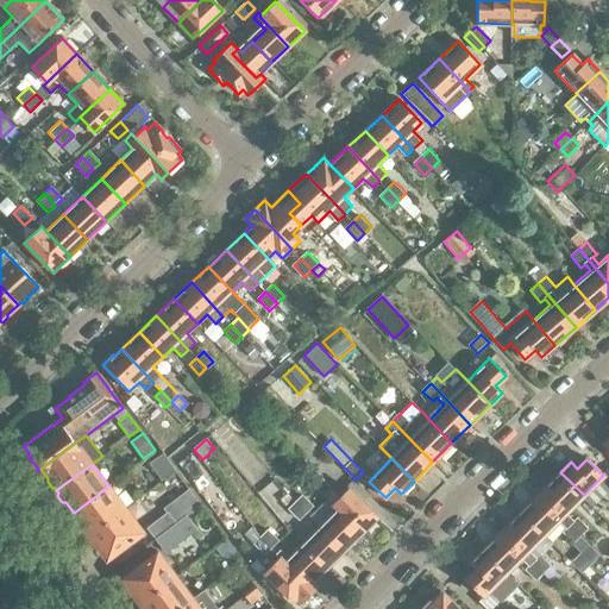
[(542,490),(540,493),(563,516),(581,535),(588,528),(579,520),(576,523),(572,519),(566,513),(584,495),(560,472),(542,490)]
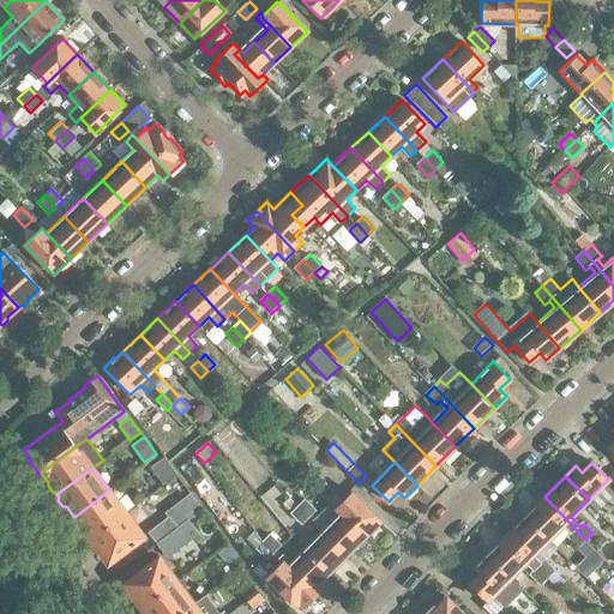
[(324,481),(315,489),(327,500),(336,492),(324,481)]
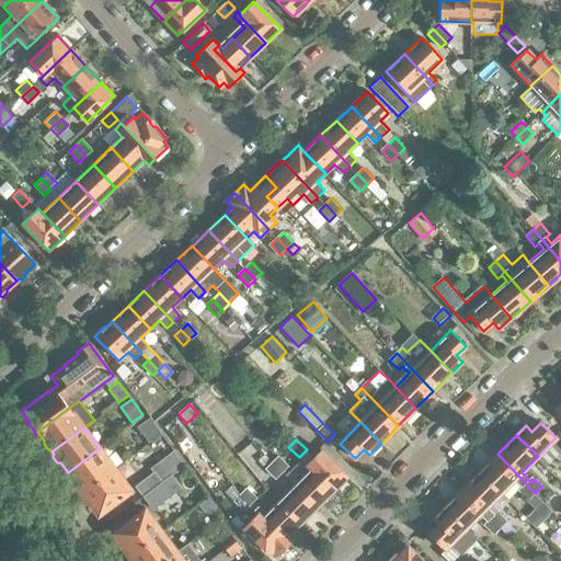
[(100,448),(68,472),(73,480),(73,484),(78,490),(81,490),(83,493),(86,492),(115,470),(100,448)]
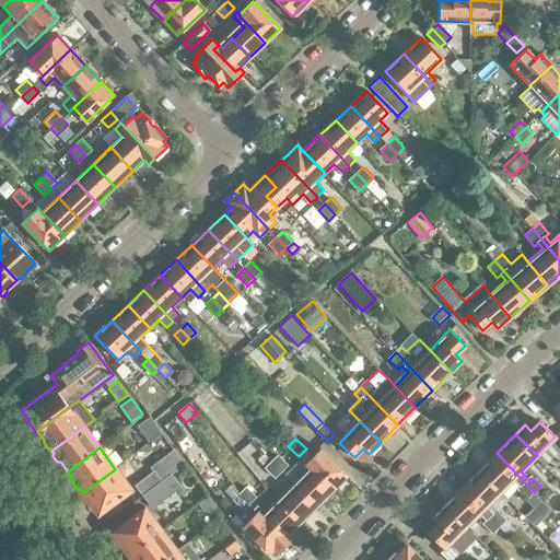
[(306,464),(305,465),(308,468),(333,491),(342,481),(348,476),(321,450),(314,456),(306,464)]
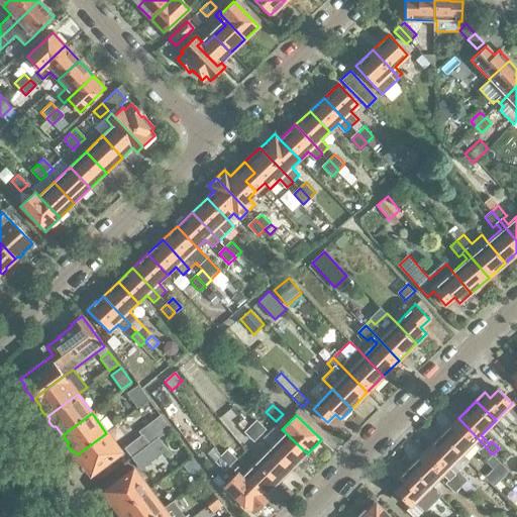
[(161,416),(139,431),(143,435),(151,445),(159,439),(172,430),(161,416)]
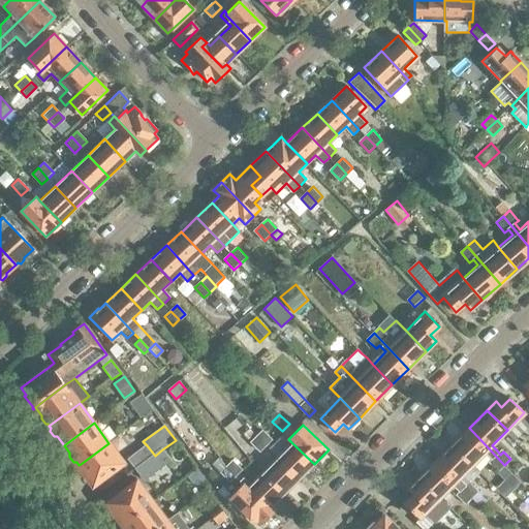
[(469,428),(453,444),(472,464),(481,474),(484,476),(494,467),(498,472),(504,466),(504,465),(489,448),(469,428)]
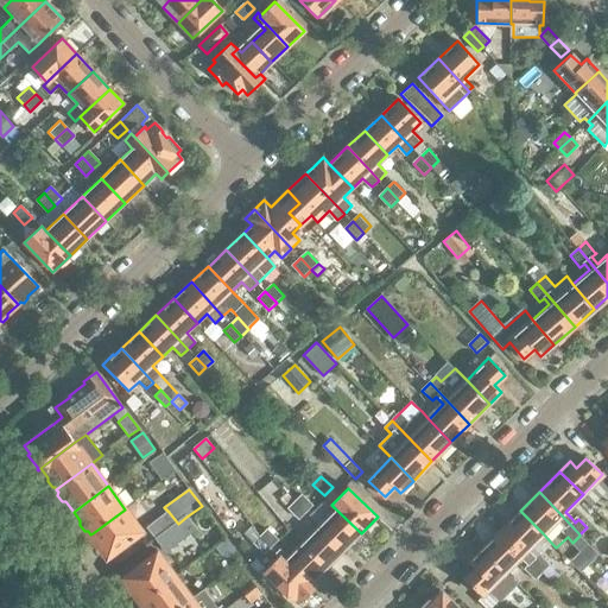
[(303,494),(296,501),(306,512),(315,505),(303,494)]
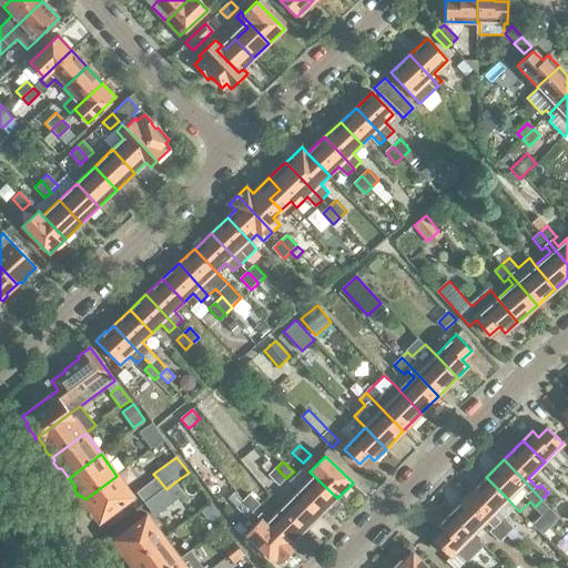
[(276,468),(270,475),(280,486),(286,478),(276,468)]
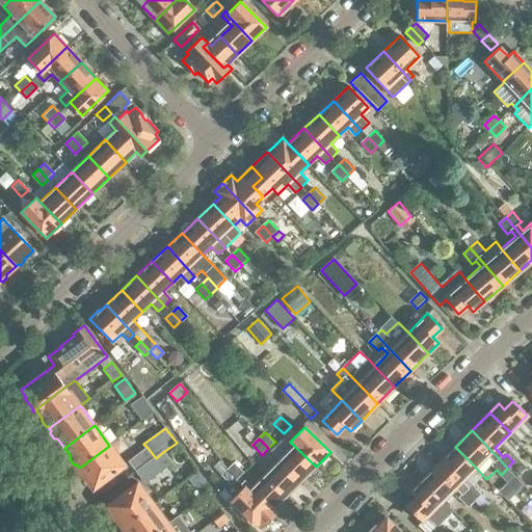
[(293,445),(278,459),(300,481),(316,467),(293,445)]
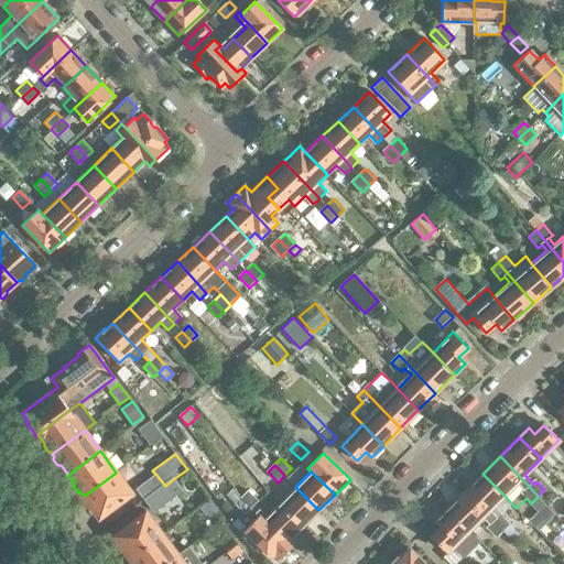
[(116,473),(86,495),(101,516),(131,494),(116,473)]
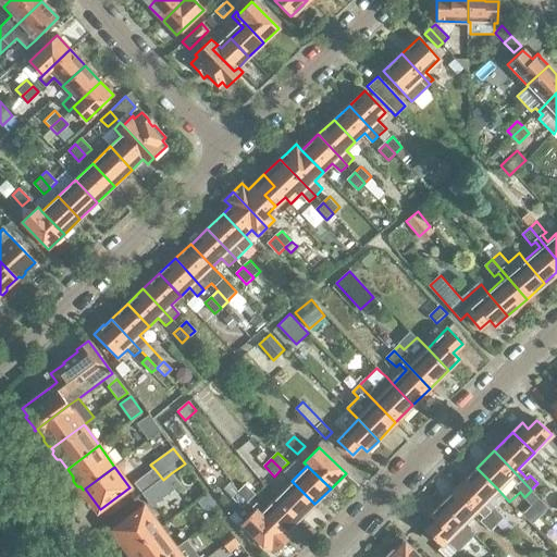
[(466,480),(459,486),(498,524),(505,518),(496,509),(507,499),(497,489),(477,468),(466,480)]
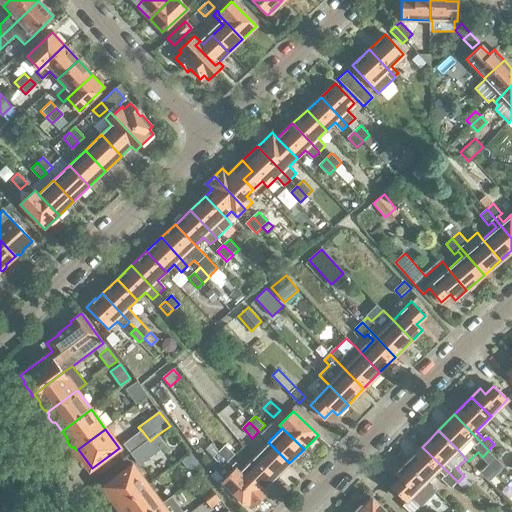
[(142,431),(124,444),(131,453),(132,454),(149,441),(150,441),(142,431)]
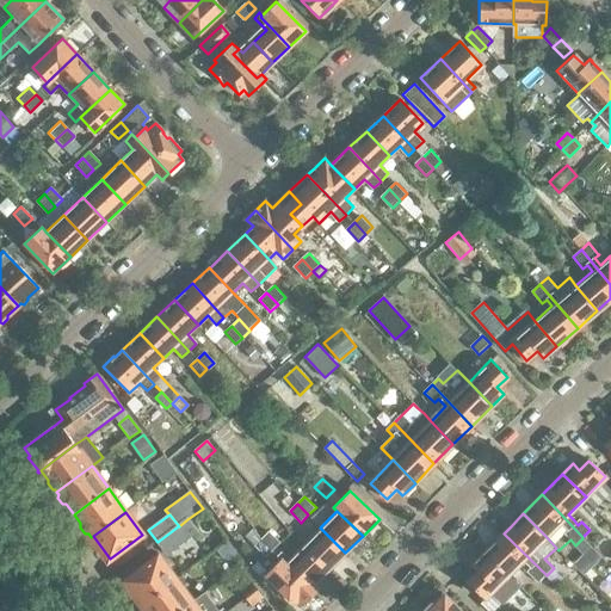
[(178,526),(158,542),(167,555),(198,532),(187,519),(179,526),(178,526)]
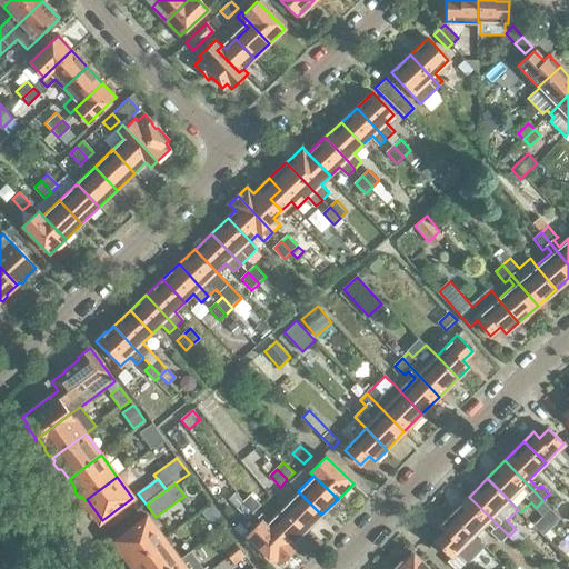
[(298,491),(282,507),(306,530),(321,515),(298,491)]
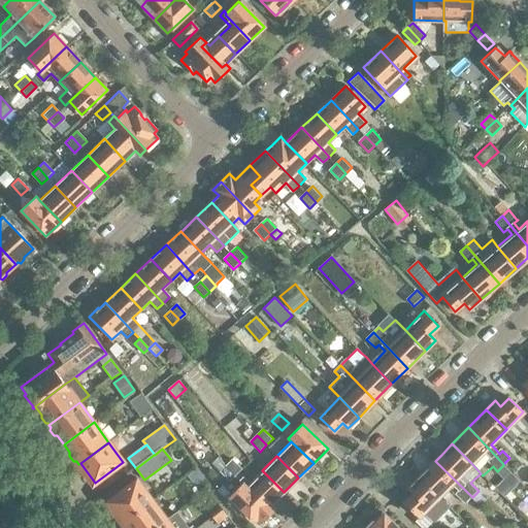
[(233,459),(227,466),(235,476),(243,469),(233,459)]
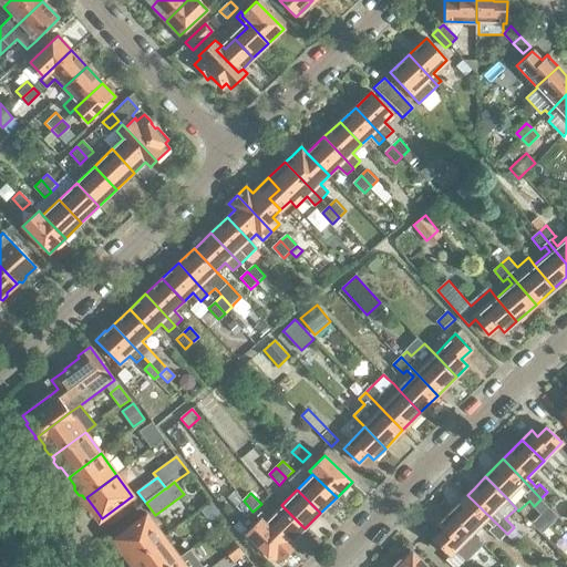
[(467,495),(450,513),(471,533),(485,519),(494,528),(491,533),(500,542),(507,534),(467,495)]
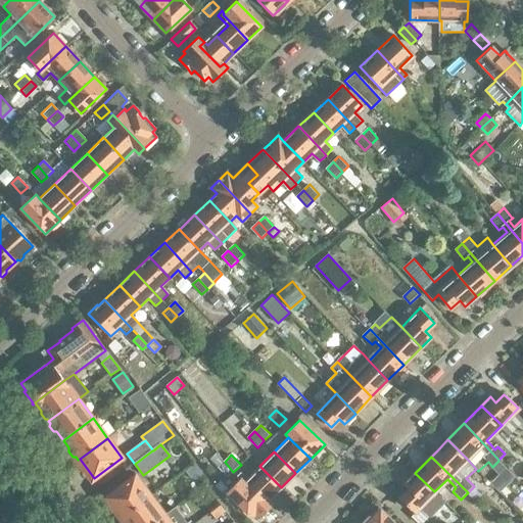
[(225,462),(219,468),(229,477),(233,472),(225,462)]
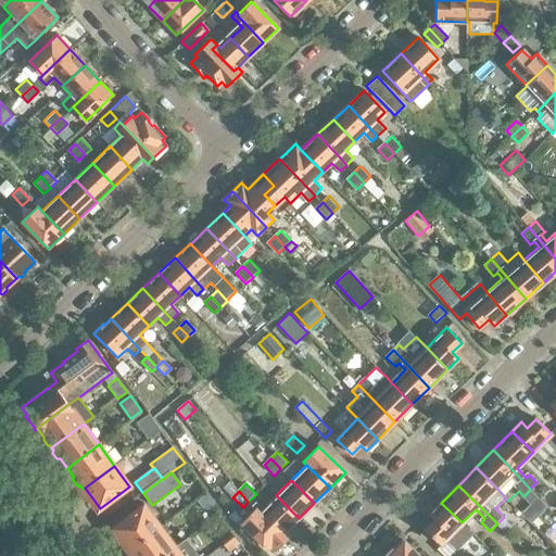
[(207,493),(197,501),(202,508),(210,509),(216,504),(207,493)]
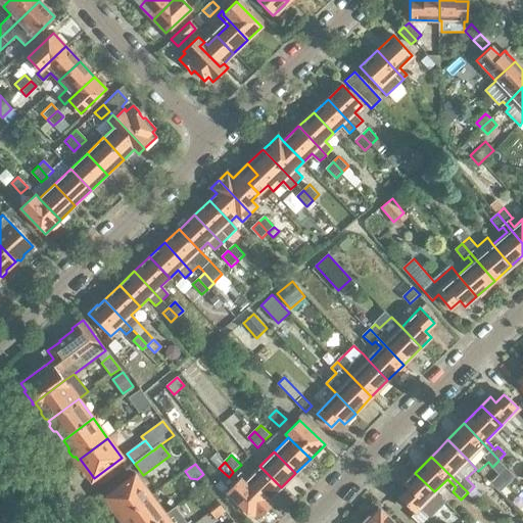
[(241,473),(238,477),(240,479),(242,481),(243,479),(272,507),(274,504),(270,500),(281,487),(259,466),(247,479),(241,473)]
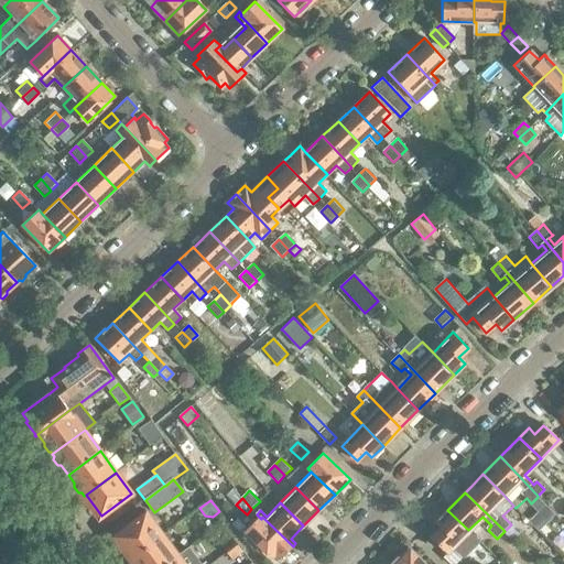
[(432,538),(433,539),(446,552),(453,546),(466,560),(481,543),(468,530),(447,510),(436,521),(435,522),(436,522),(442,528),(432,538)]
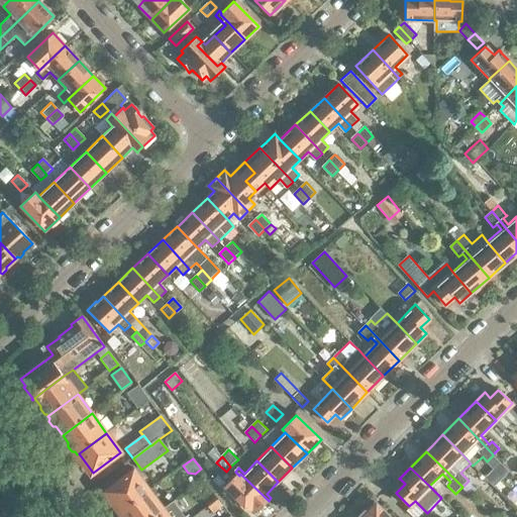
[(134,471),(106,491),(120,510),(147,489),(134,471)]
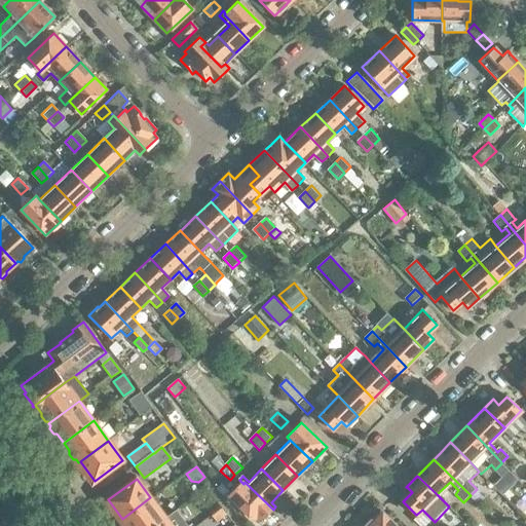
[(241,482),(228,494),(253,520),(257,516),(262,521),(269,514),(273,510),(245,482),(243,484),(241,482)]
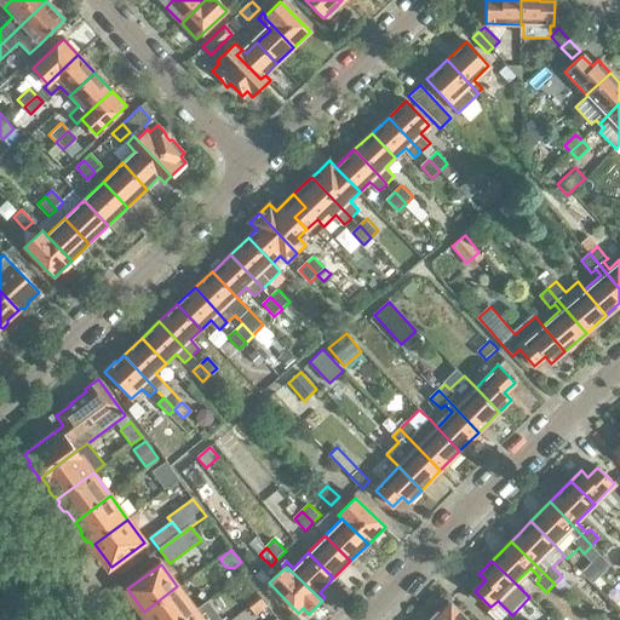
[(144,612),(143,614),(145,616),(144,619),(179,619),(194,610),(177,586),(144,612)]
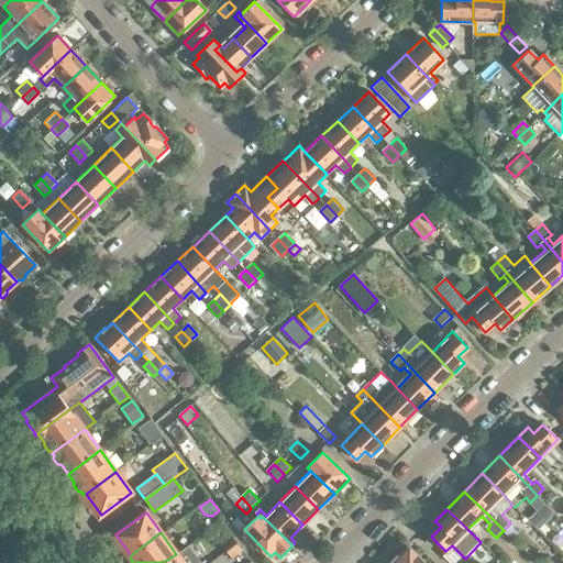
[(231,536),(221,543),(227,552),(238,543),(231,536)]
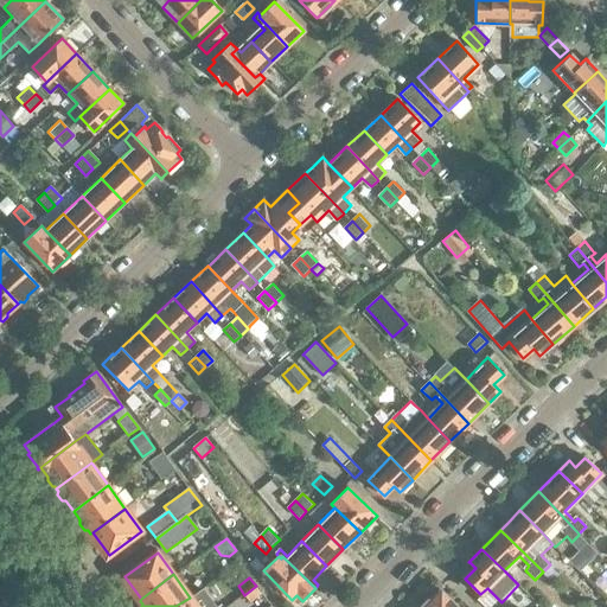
[(256,586),(244,595),(251,604),(262,594),(256,586)]
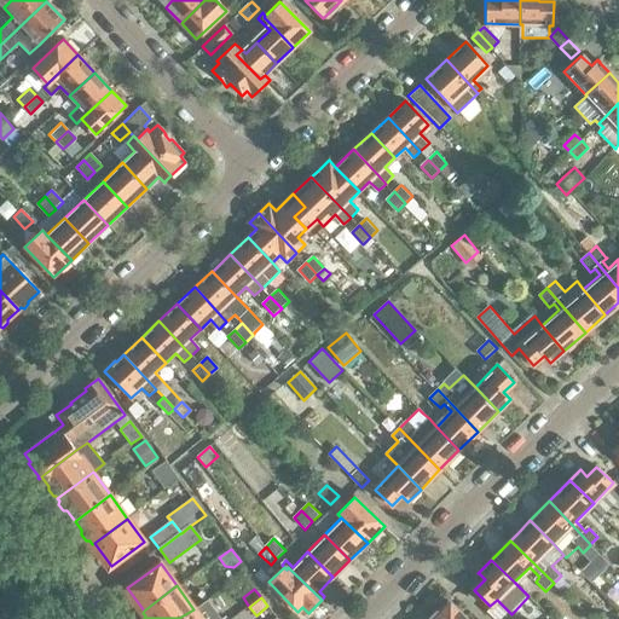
[(194,609),(179,618),(219,618),(207,601),(195,609),(194,609)]
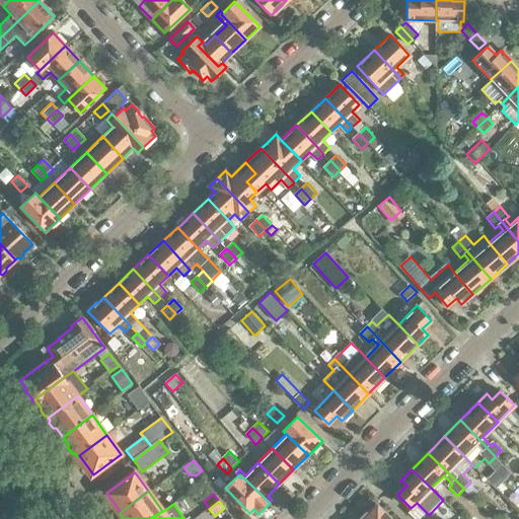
[(377,505),(364,517),(366,518),(391,518),(381,509),(377,505)]
